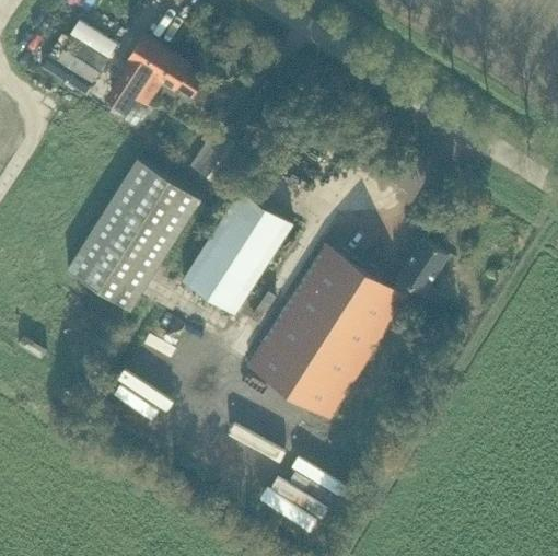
[(135,100),(166,53),(144,37),(128,62),(134,66),(109,103),(126,114),(128,111),(135,100)]
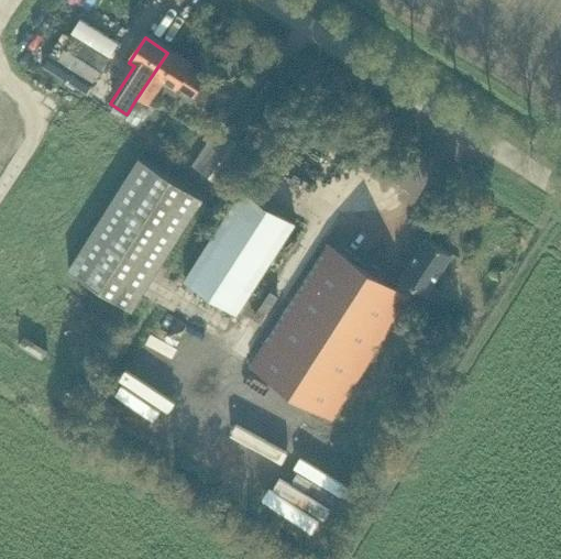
[(106,62),(72,40),(70,39),(54,64),(90,86),(106,62)]
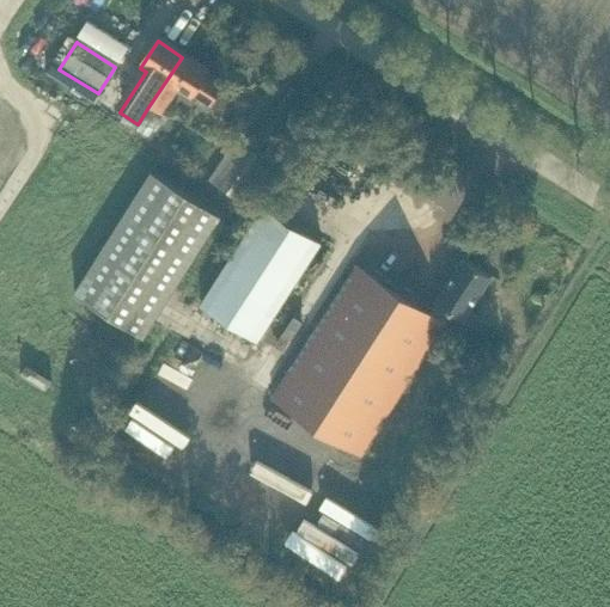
[(147,109),(160,118),(176,93),(190,103),(193,100),(207,110),(223,89),(207,78),(208,75),(182,57),(147,109)]
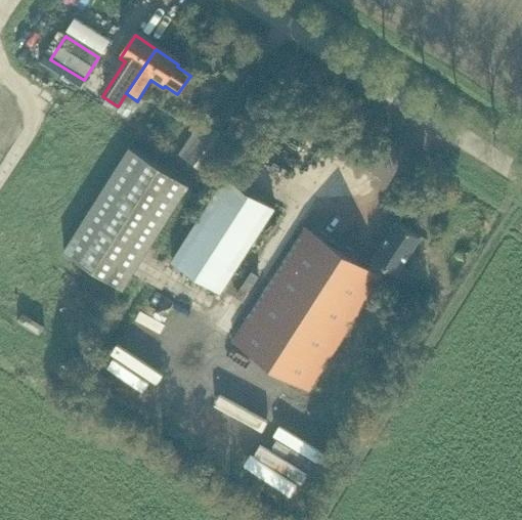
[(229,141),(251,109),(231,96),(224,107),(230,111),(223,121),(218,118),(210,130),(213,132),(190,167),(202,174),(224,138),(229,141)]
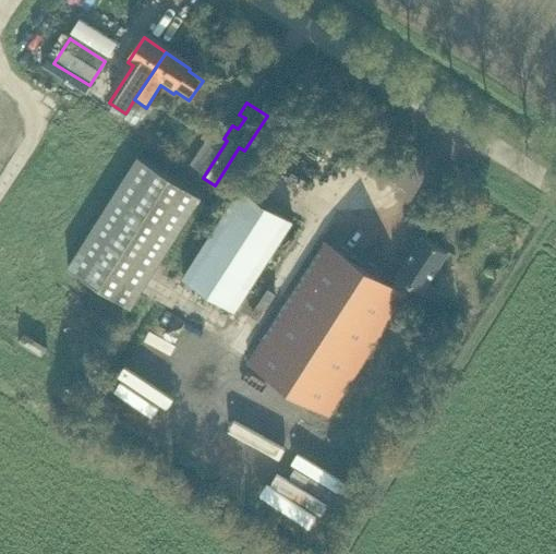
[(128,110),(125,113),(121,120),(139,132),(145,122),(128,110)]
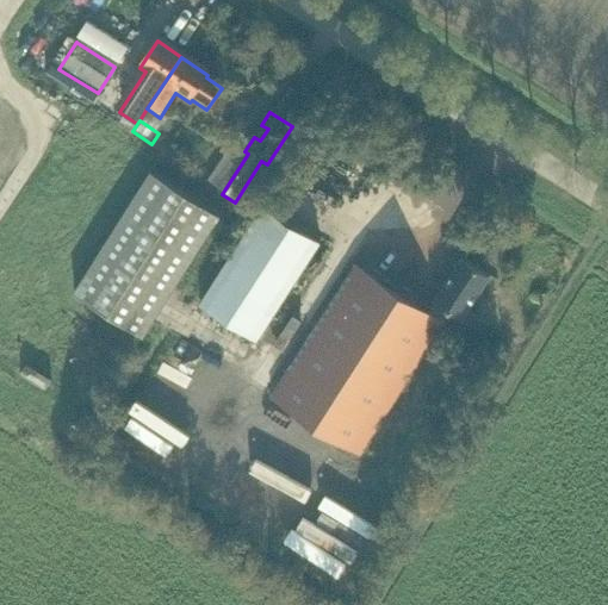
[(149,175),(72,294),(142,341),(218,218),(149,175)]
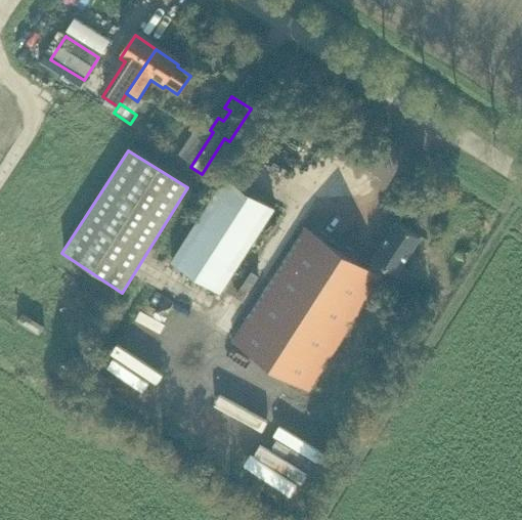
[(169,263),(219,296),(273,211),(224,179),(169,263)]
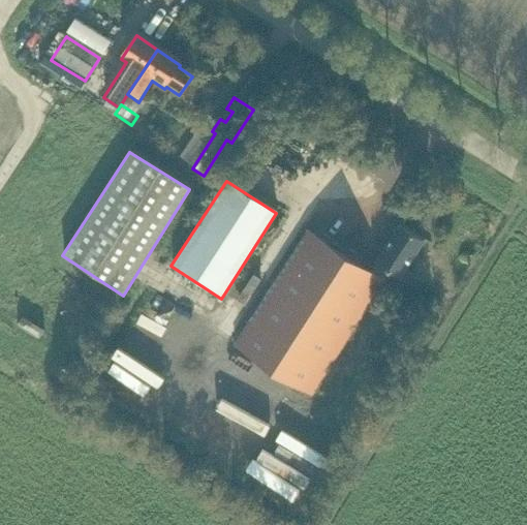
[(399,279),(423,242),(402,226),(376,265),(377,265),(371,274),(307,233),(234,348),(310,397),(384,282),(382,281),(390,273),(399,279)]
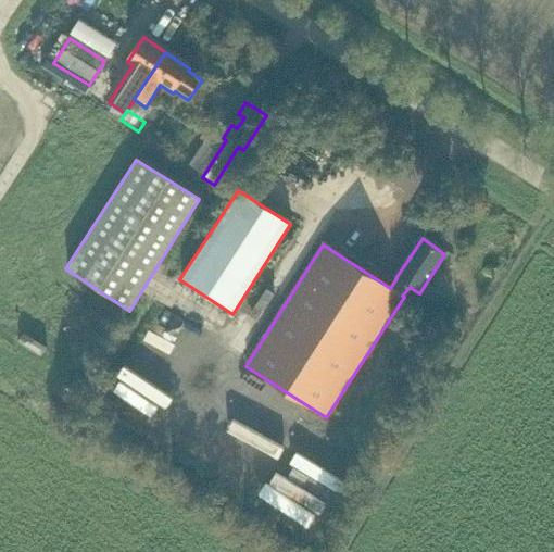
[(219,466),(233,483),(251,468),(238,451),(219,466)]
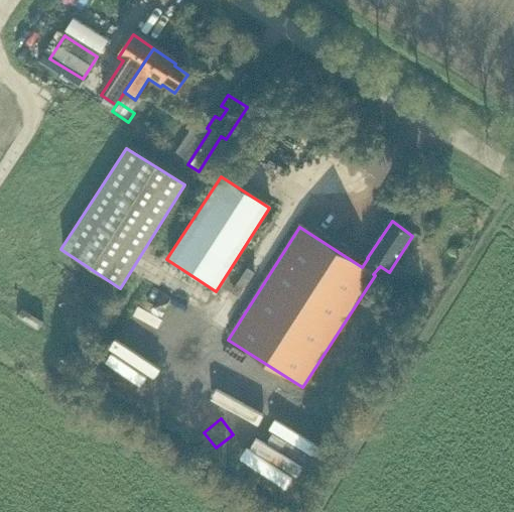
[(247,460),(268,446),(259,431),(238,444),(247,460)]
